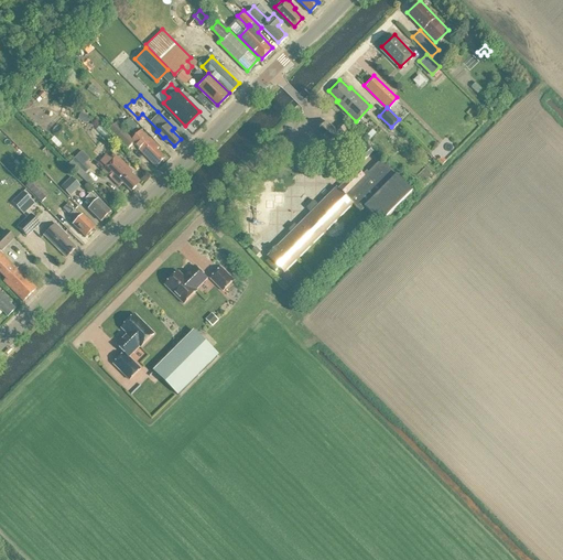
[(126,119),(133,125),(137,119),(128,115),(126,119)]
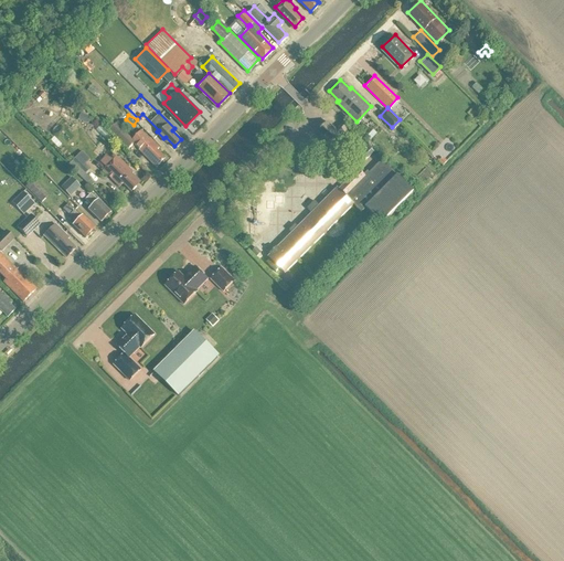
[(117,135),(123,128),(120,126),(123,124),(117,119),(109,127),(117,135)]
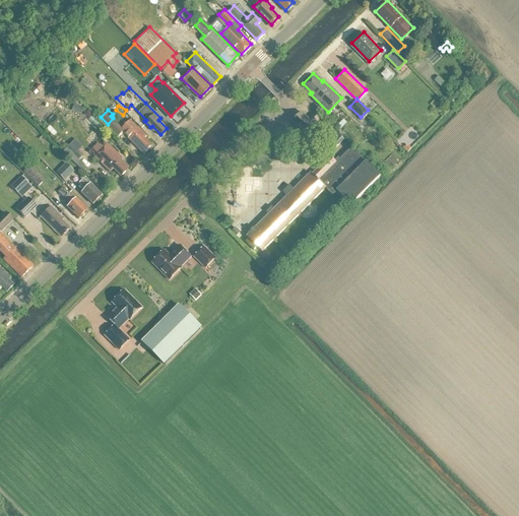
[(129,134),(127,135),(141,149),(143,147),(145,149),(151,143),(144,135),(146,133),(138,125),(137,126),(130,118),(121,126),(113,118),(108,124),(118,134),(122,129),(125,132),(126,131),(129,134)]
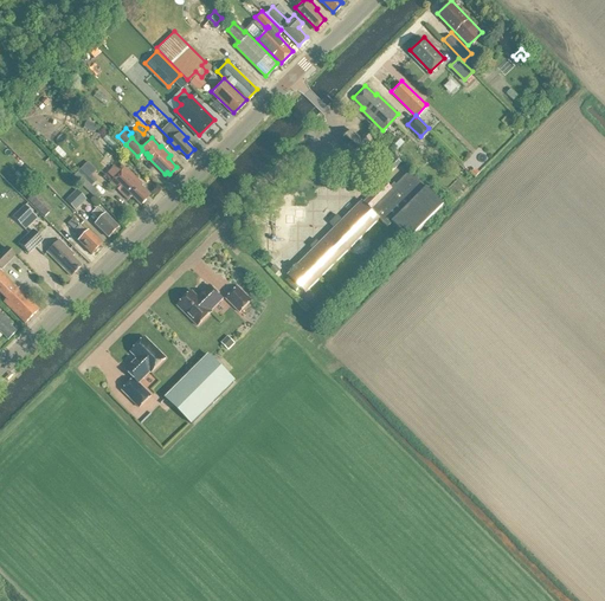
[(384,163),(393,153),(380,140),(369,149),(384,163)]
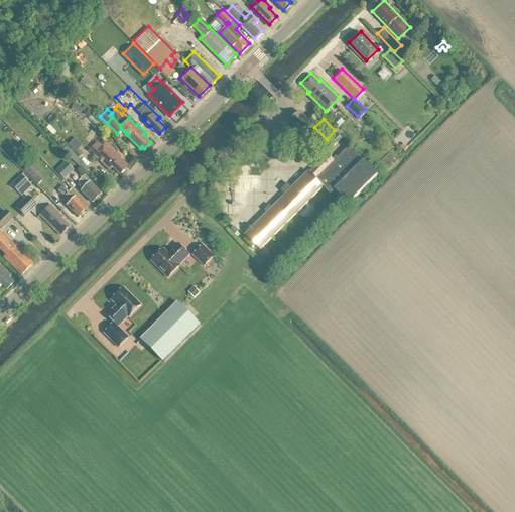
[(336,132),(328,140),(332,145),(341,136),(336,132)]
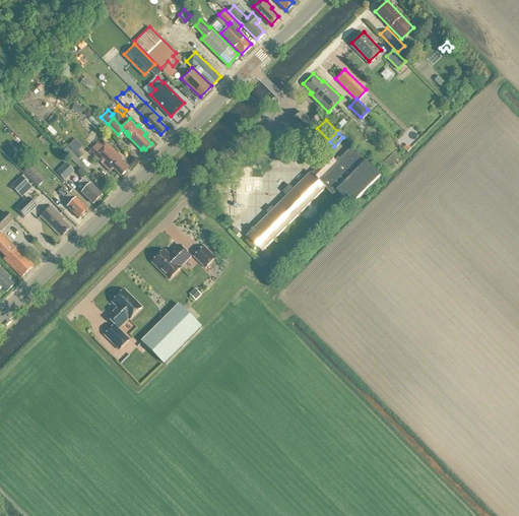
[(81,152),(77,148),(81,144),(74,137),(64,147),(66,150),(68,149),(77,157),(81,152)]
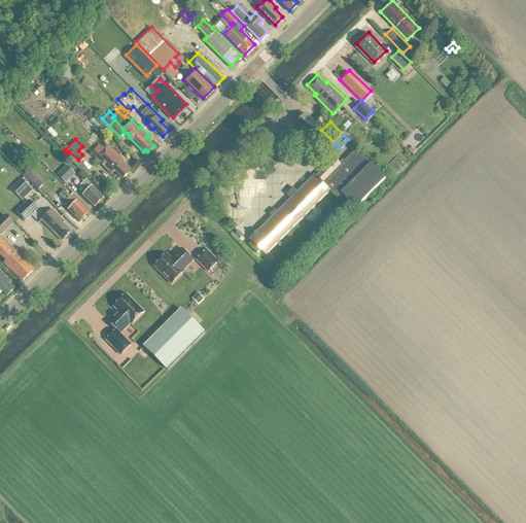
[(123,158),(107,142),(94,157),(109,172),(112,169),(120,176),(128,170),(125,167),(128,165),(121,160),(123,158)]
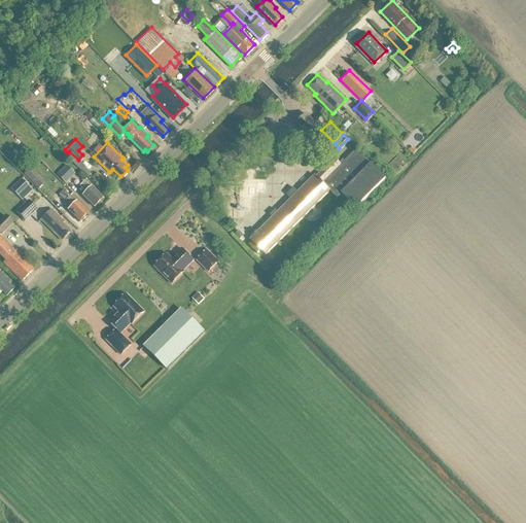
[(385,176),(355,146),(340,162),(334,155),(315,174),(314,173),(297,189),(292,184),(286,192),(290,197),(277,209),(275,207),(269,212),(272,215),(257,229),(251,234),(252,235),(249,237),(251,239),(248,242),(247,242),(256,251),(257,251),(256,250),(259,247),(265,252),(328,188),(336,196),(341,192),(355,206),(385,176)]
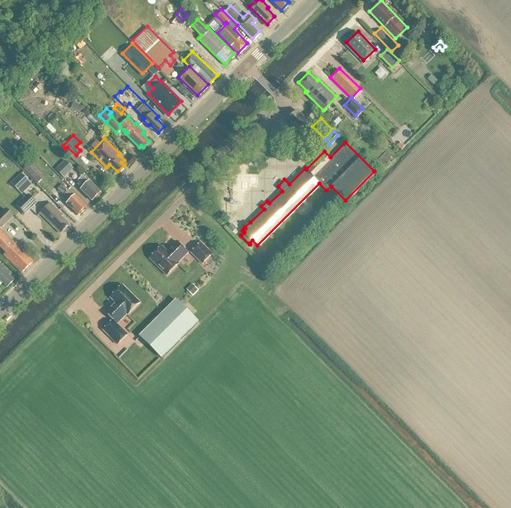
[(63,158),(54,167),(63,175),(72,166),(63,158)]
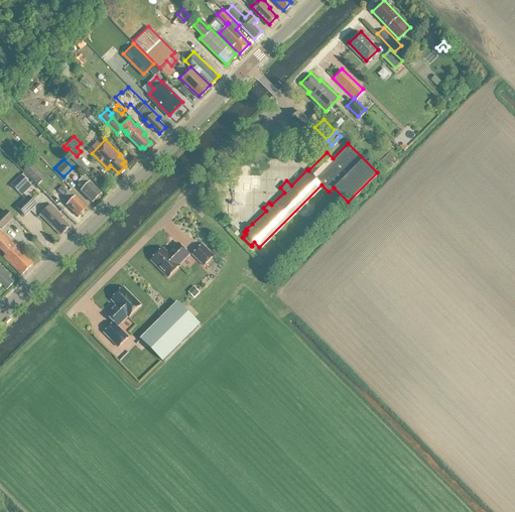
[(91,201),(100,192),(88,179),(87,180),(81,174),(77,179),(82,185),(79,188),(91,201)]
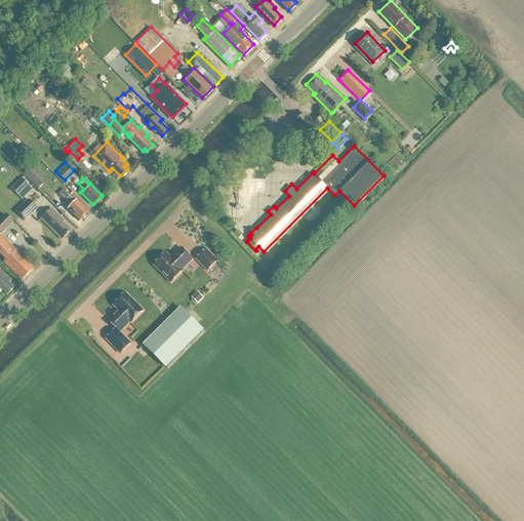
[(66,206),(78,218),(86,209),(75,197),(74,198),(69,192),(63,187),(57,192),(69,203),(66,206)]
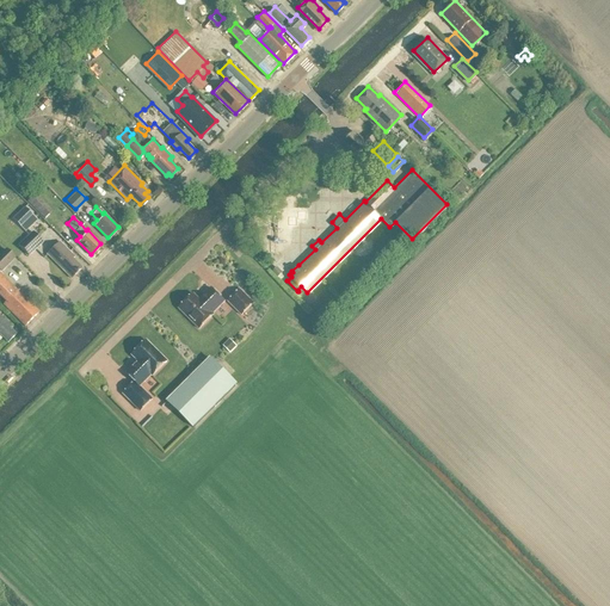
[(26,252),(41,239),(32,229),(18,242),(26,252)]
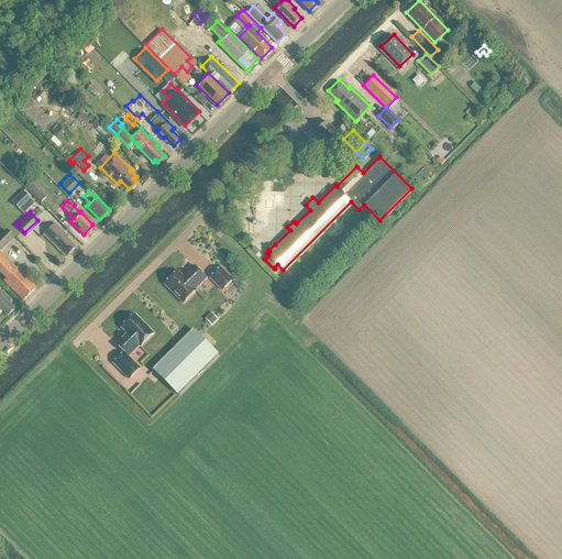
[(74,245),(72,243),(65,236),(67,233),(54,220),(42,232),(63,252),(65,250),(66,252),(74,245)]
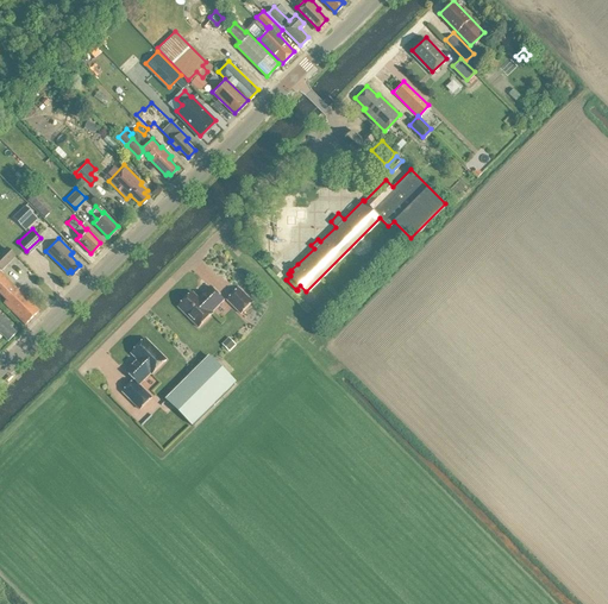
[(0,266),(13,255),(5,245),(0,250),(0,266)]
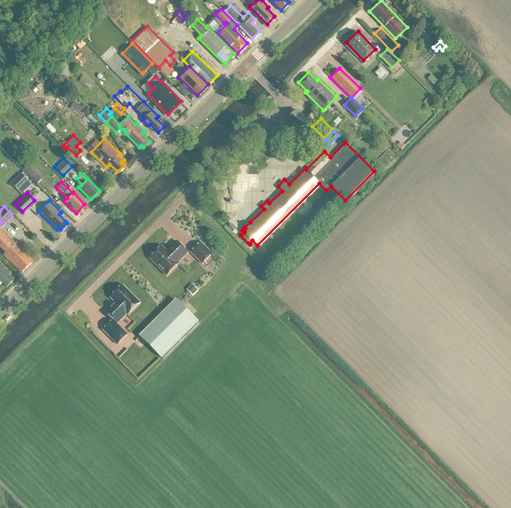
[(0,247),(3,251),(1,253),(19,271),(31,259),(20,249),(21,248),(14,240),(13,241),(0,228),(0,247)]
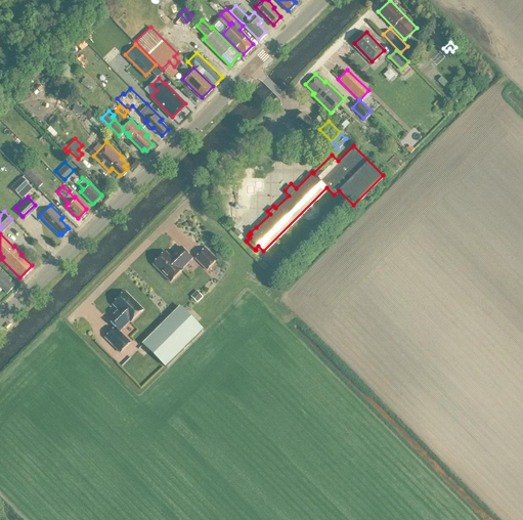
[(191,256),(180,245),(170,255),(165,250),(153,262),(170,279),(182,267),(181,266),(191,256)]
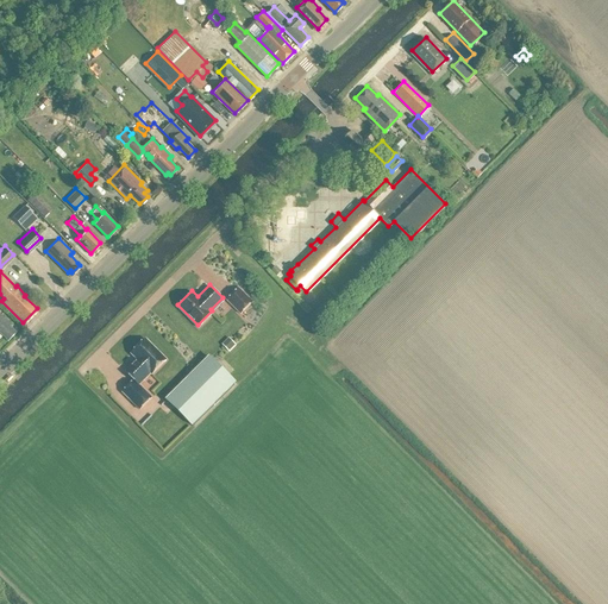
[(239,312),(251,300),(238,285),(226,297),(239,312)]
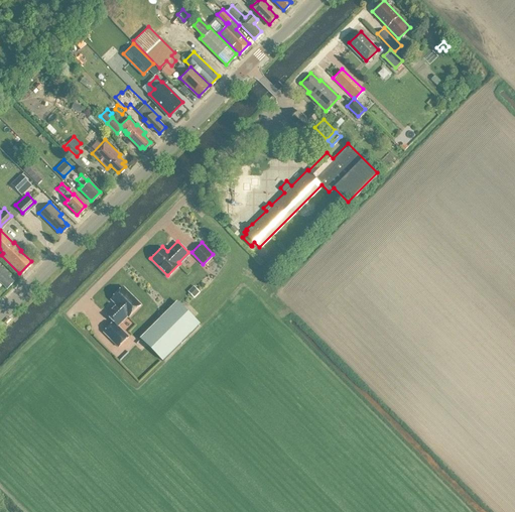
[(4,271),(0,266),(0,281),(5,287),(12,280),(4,273),(4,271)]
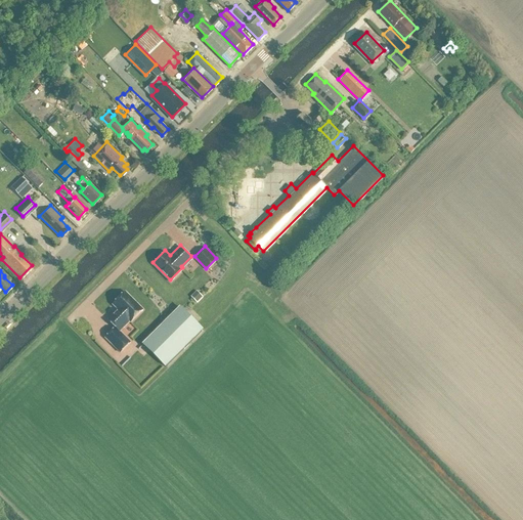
[(130,320),(142,307),(125,290),(112,302),(118,308),(115,311),(115,310),(107,317),(115,326),(104,336),(120,350),(130,340),(119,330),(129,319),(130,320)]
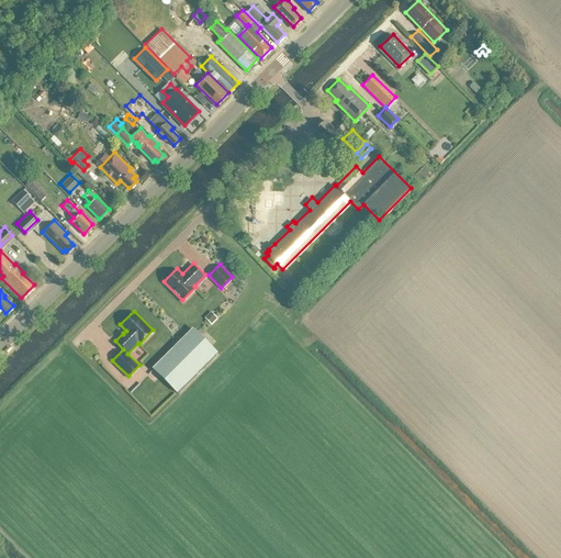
[(192,327),(153,367),(177,391),(216,352),(192,327)]
